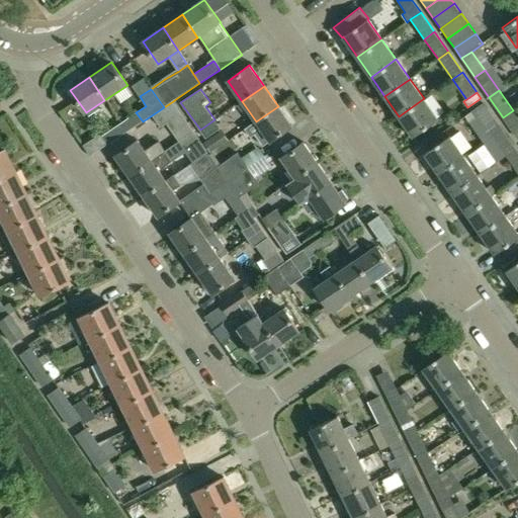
[(424,98),(399,116),(409,131),(413,137),(422,131),(438,118),(424,98)]
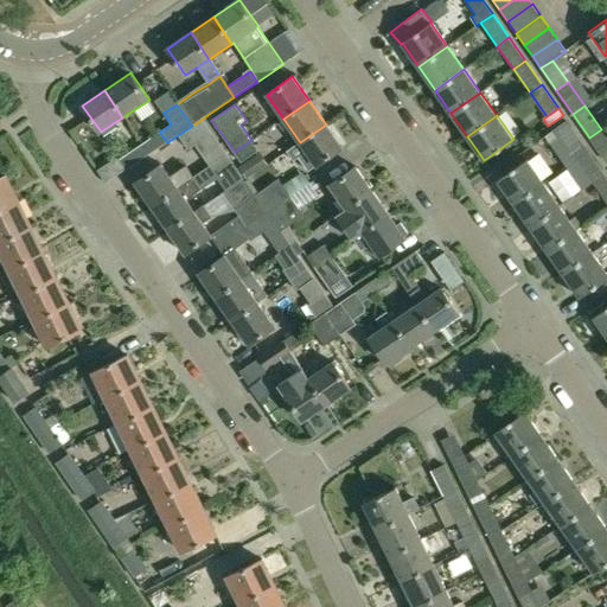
[(192,126),(178,135),(187,148),(195,144),(210,166),(228,154),(227,153),(203,119),(192,126)]
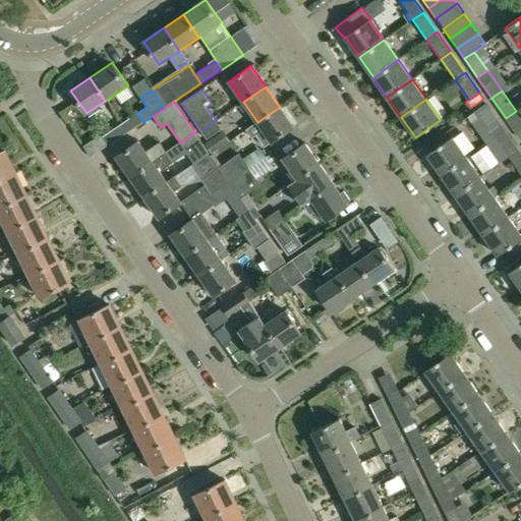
[(257,122),(248,129),(253,137),(257,134),(266,147),(272,142),(288,131),(294,127),(280,107),(257,122)]
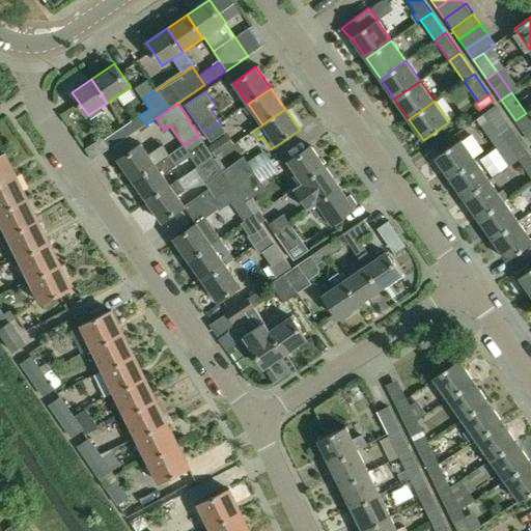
[(501,111),(490,118),(500,134),(505,140),(515,133),(501,111)]
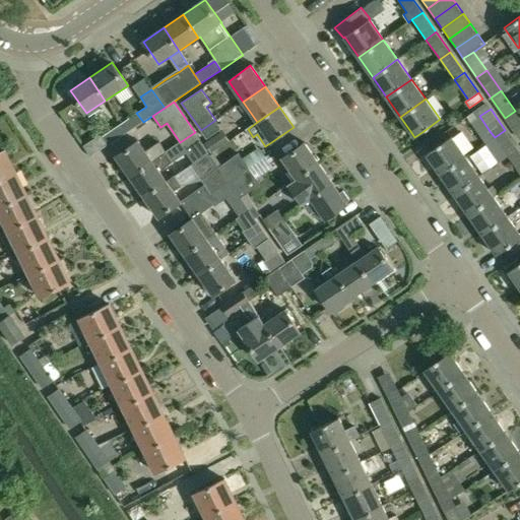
[(515,111),(505,118),(514,131),(519,138),(519,137),(519,118),(515,111)]
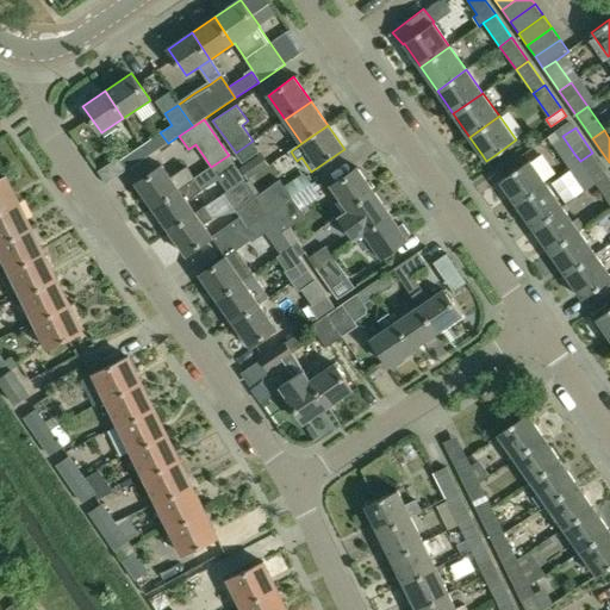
[(160,132),(142,145),(149,156),(168,143),(160,132)]
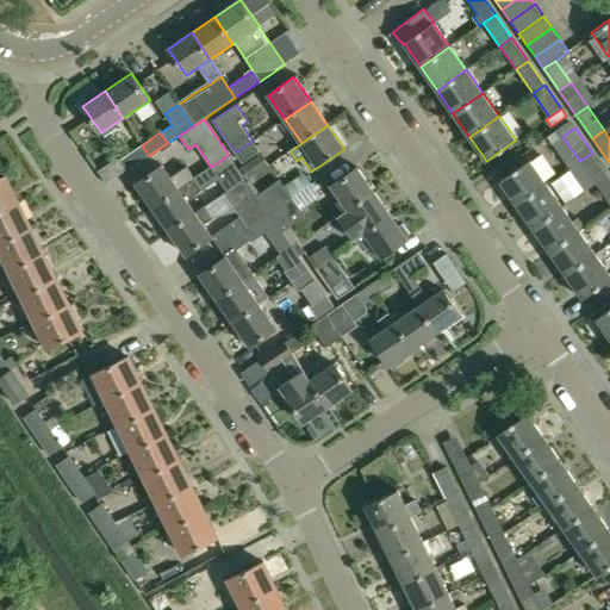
[(253,141),(236,153),(236,154),(243,163),(256,154),(260,151),(253,141)]
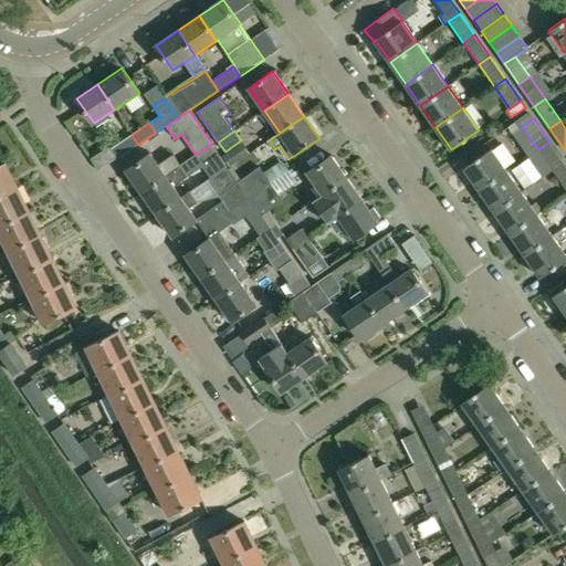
[(121,143),(111,149),(118,158),(138,145),(132,135),(121,143)]
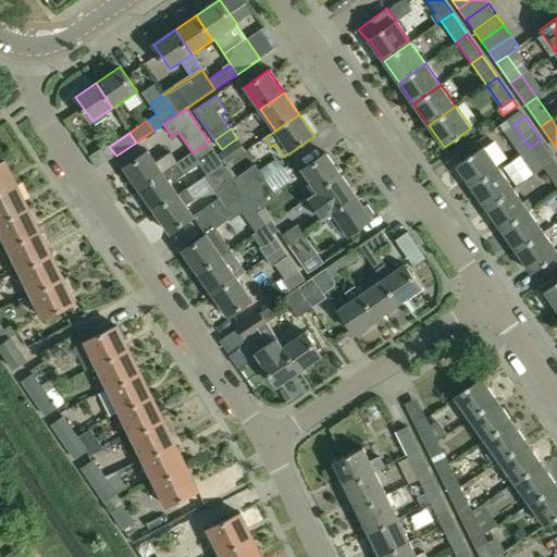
[(541,139),(530,147),(545,169),(556,160),(542,140),(541,139)]
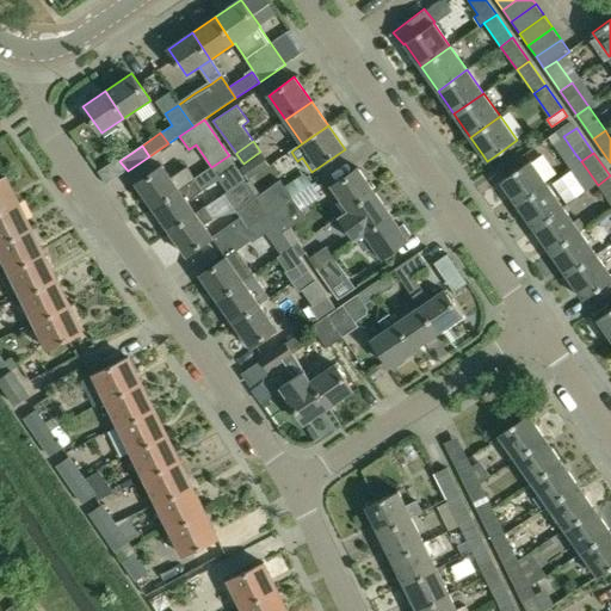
[(229,155),(211,167),(218,177),(235,165),(229,155)]
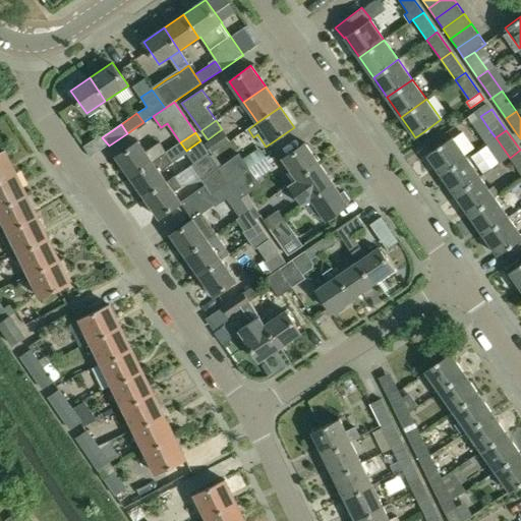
[(226,132),(206,146),(211,153),(231,139),(226,132)]
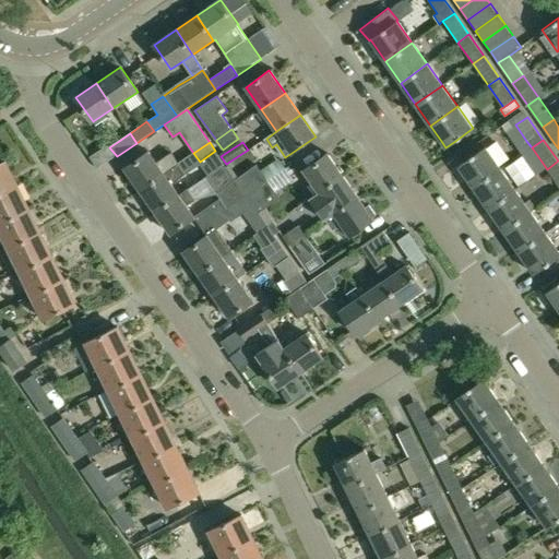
[(484,146),(459,166),(474,188),(501,169),(484,146)]
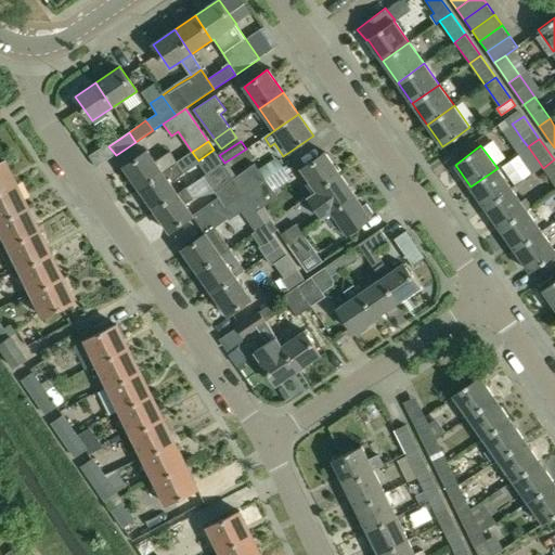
[(147,150),(124,167),(139,189),(179,160),(172,151),(156,163),(147,150)]
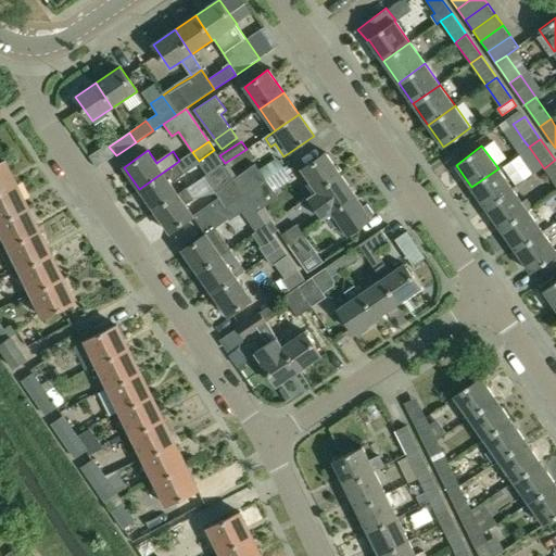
[(325,152),(302,168),(318,191),(341,175),(325,152)]
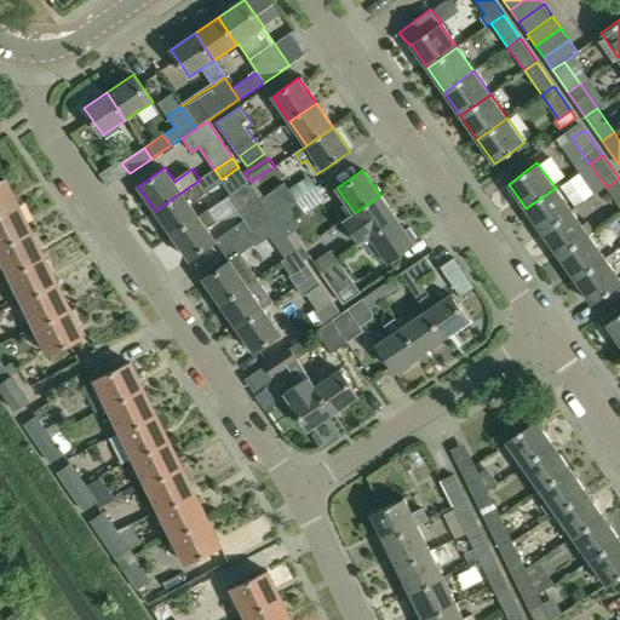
[(619,179),(619,178),(607,188),(619,207),(619,179)]
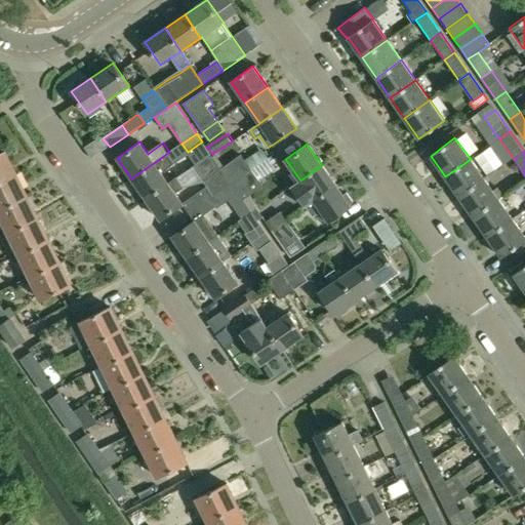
[(5,152),(0,154),(0,182),(16,174),(5,152)]
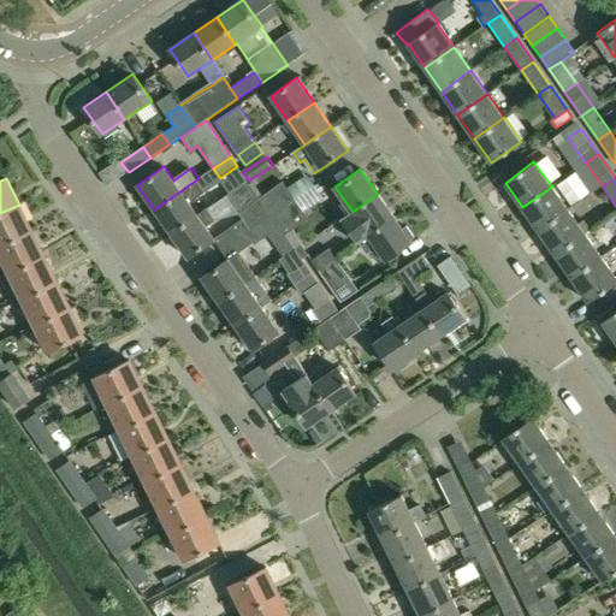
[(199,178),(154,209),(171,234),(199,214),(190,203),(208,190),(199,178)]
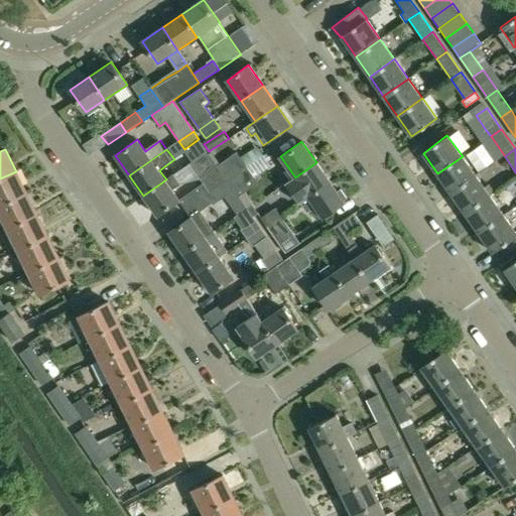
[(206,151),(189,162),(201,178),(218,166),(207,151),(206,151)]
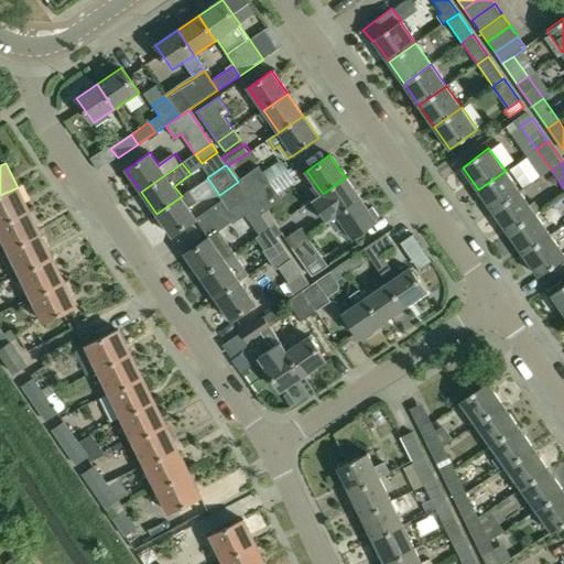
[(259,166),(238,182),(249,197),(249,198),(263,188),(264,190),(271,184),(259,166)]
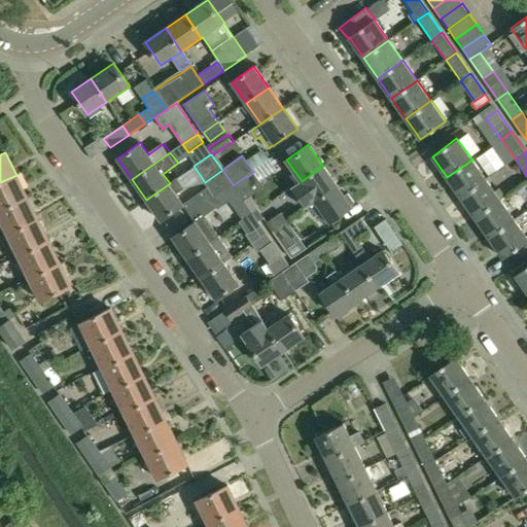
[(273,160),(259,172),(274,186),(287,175),(273,160)]
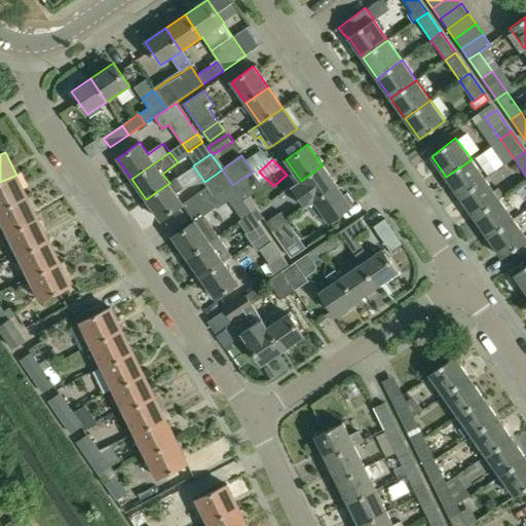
[(472,159),(446,177),(460,197),(486,180),(472,159)]
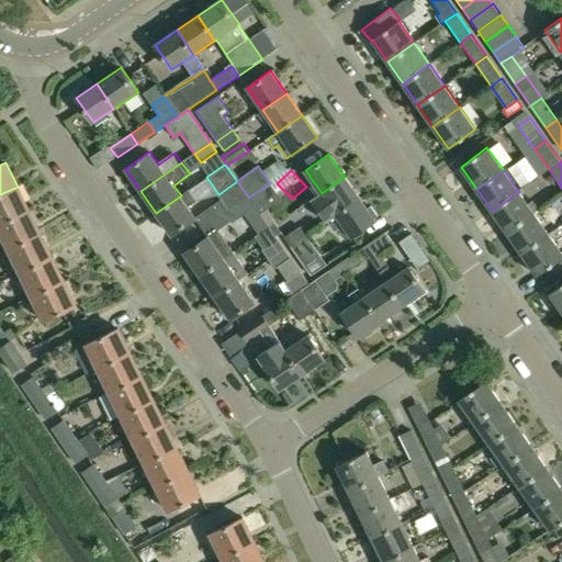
[(323,195),(315,200),(329,220),(360,198),(345,177),(322,193),(323,195)]
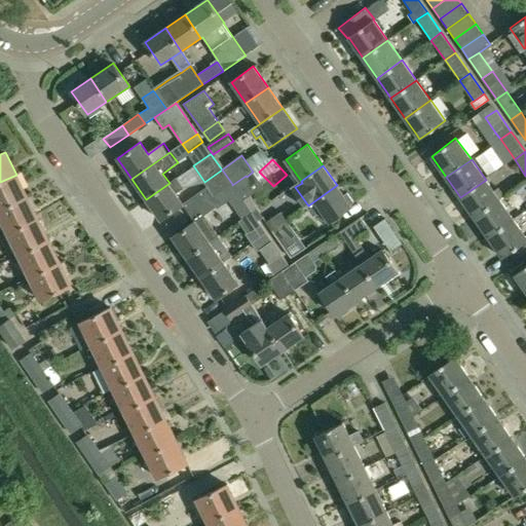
[(222,170),(204,182),(215,196),(232,184),(222,170)]
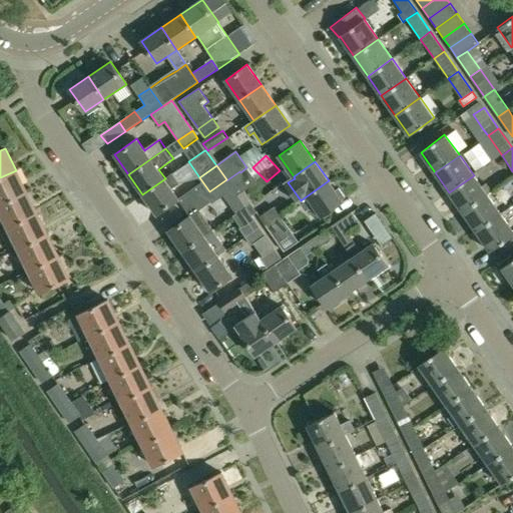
[(239,171),(226,180),(232,188),(237,195),(258,182),(246,167),(240,172),(239,171)]
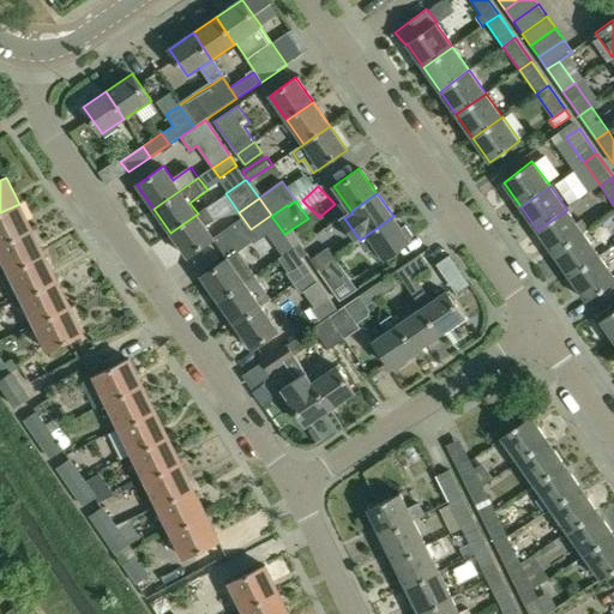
[(0,212),(0,245),(31,229),(19,204),(0,212)]
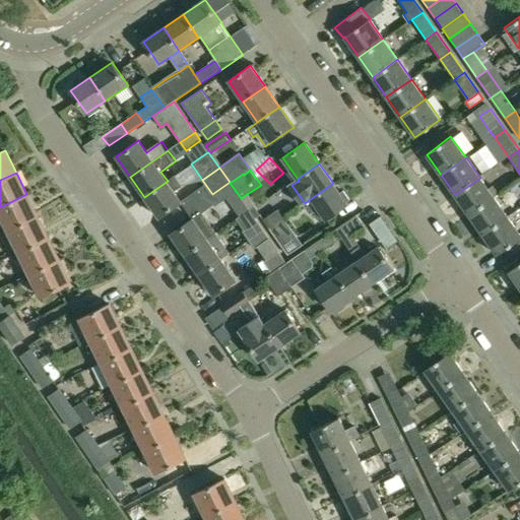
[(168,181),(144,197),(159,217),(182,201),(175,191),(184,185),(177,174),(168,181)]
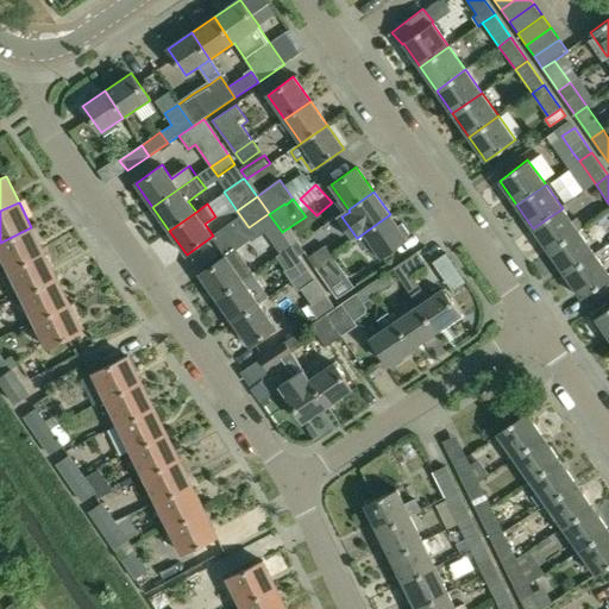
[(563,208),(533,228),(550,251),(578,231),(584,226),(577,217),(571,221),(563,208)]
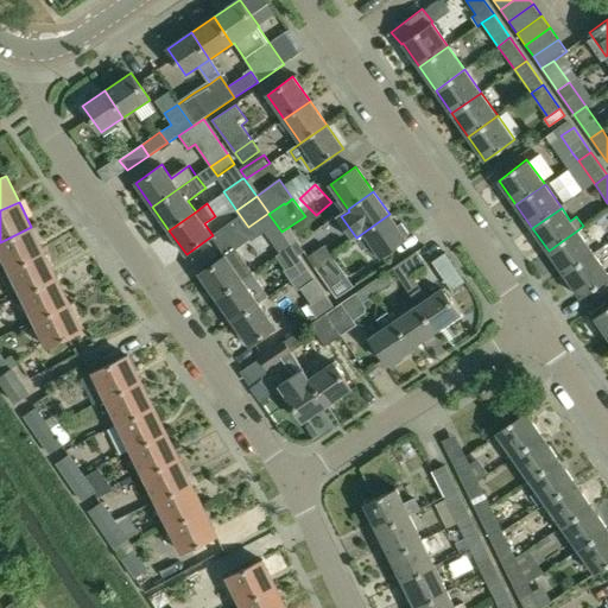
[(268,213),(248,227),(254,236),(264,230),(280,254),(292,246),(282,232),(276,223),(268,214),(268,213)]
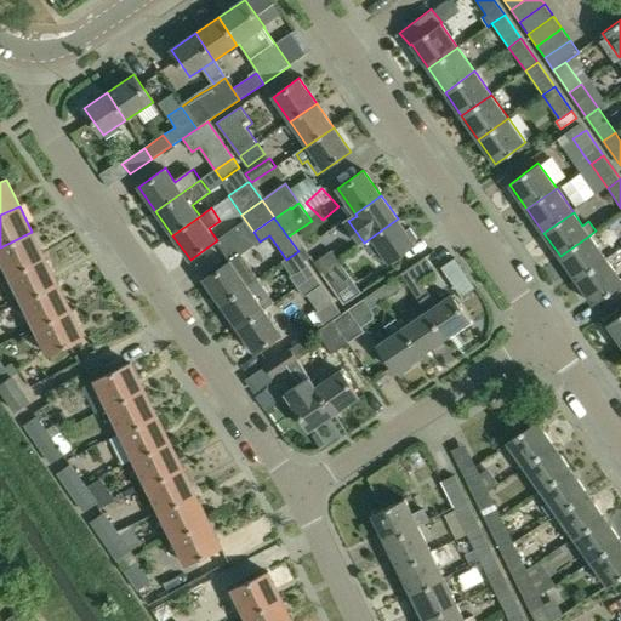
[(398,218),(364,243),(372,255),(380,249),(389,262),(415,243),(417,240),(410,231),(408,233),(398,218)]
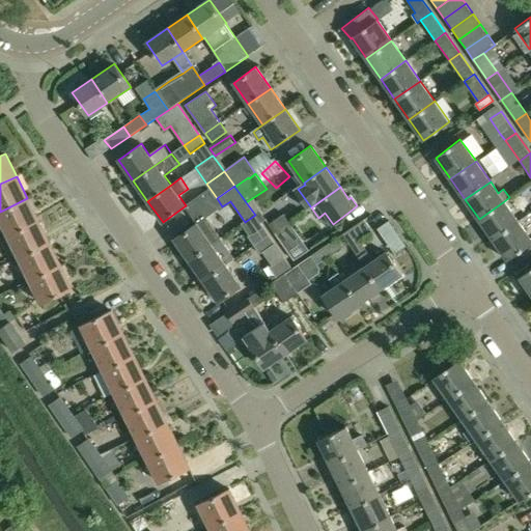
[(27,198),(0,212),(0,216),(9,235),(38,221),(27,198)]
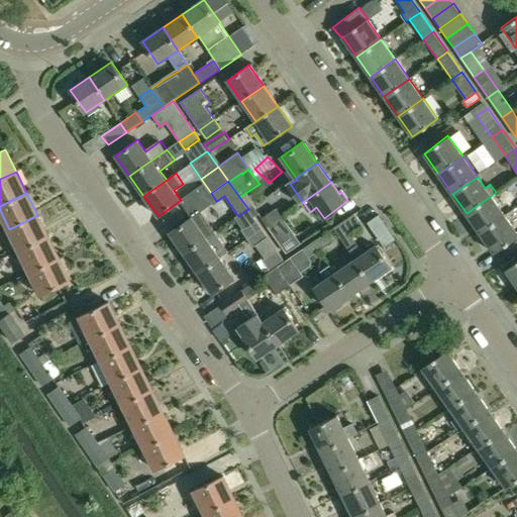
[(491,196),(467,213),(481,233),(505,216),(491,196)]
